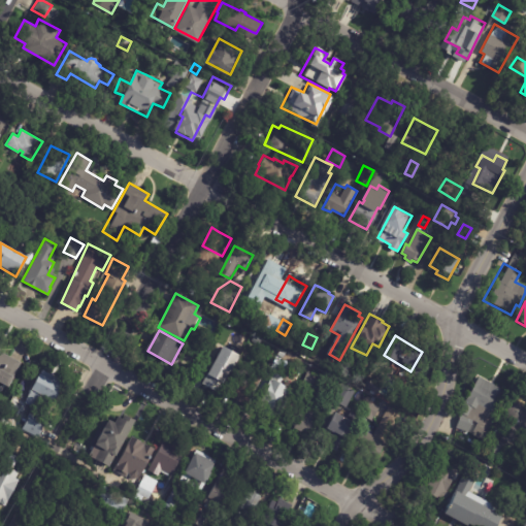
[(233,366),(240,369),(242,364),(259,373),(242,405),(226,396),(233,383),(225,379),(229,372),(228,372),(222,383),(220,382),(215,392),(198,384),(204,372),(206,373),(221,346),(238,355),(233,366)]
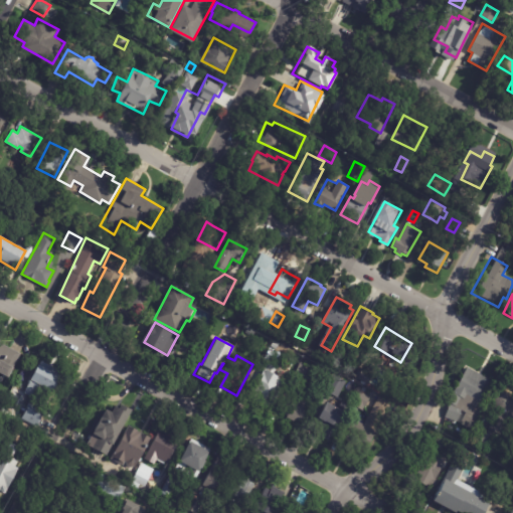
[(280,343),(278,346),(283,349),(276,362),(280,364),(275,372),(280,376),(279,378),(286,381),(270,407),(249,395),(264,372),(257,367),(274,339),(280,343)]
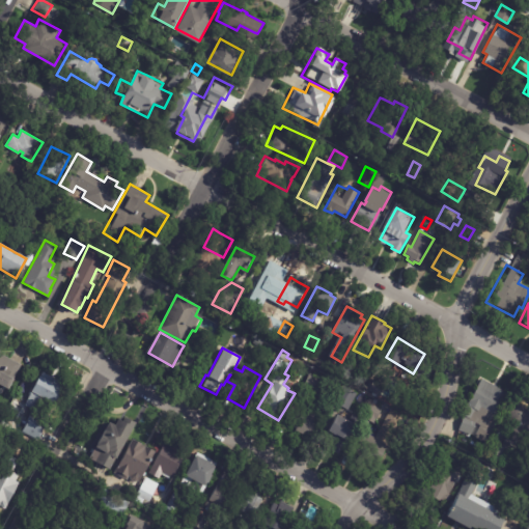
[(0,352),(21,364),(14,378),(16,379),(9,389),(0,384),(0,352)]
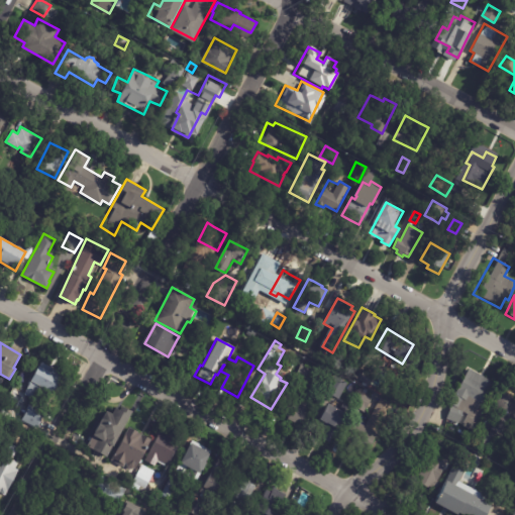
[(299,359),(292,356),(296,349),(303,353),(299,359)]
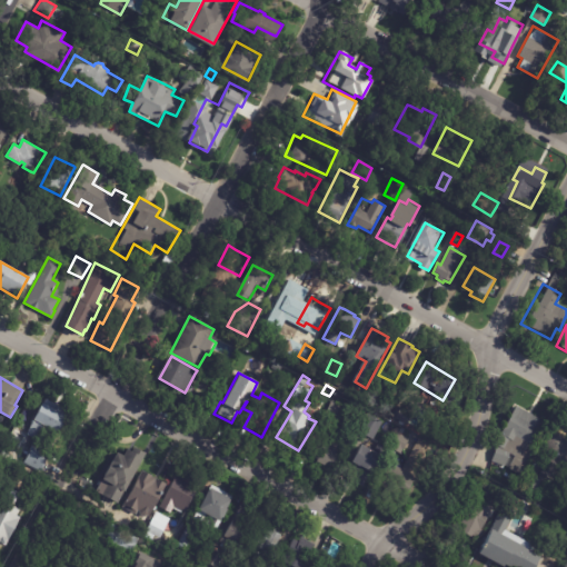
[(331,400),(346,409),(339,421),(325,413),(331,400)]
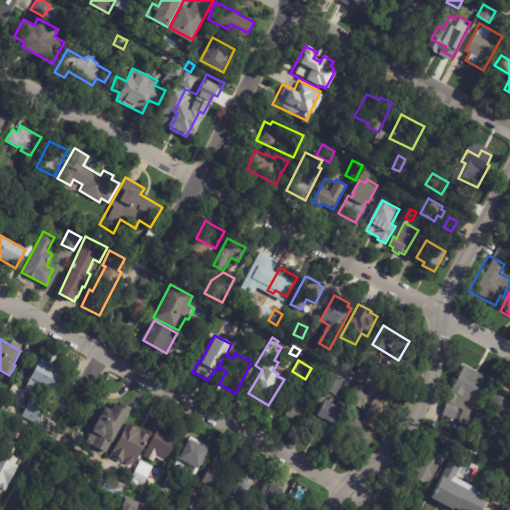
[(39,363),(59,374),(47,397),(37,392),(33,400),(42,405),(33,423),(18,415),(29,394),(20,390),(26,379),(27,379),(37,362),(39,363)]
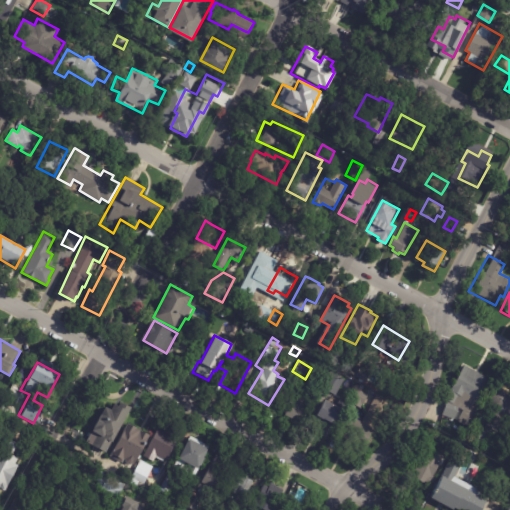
[(373,369),(366,381),(355,374),(362,363),(373,369)]
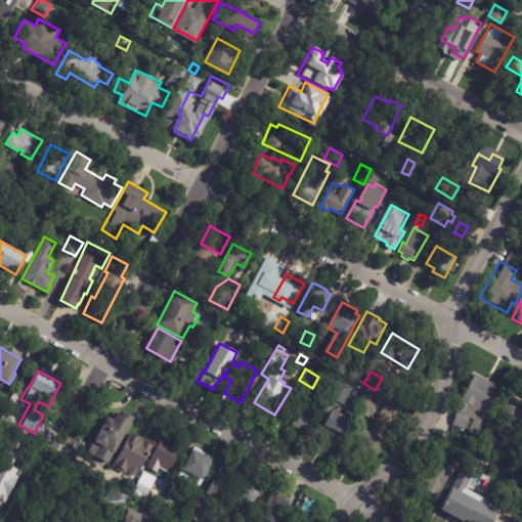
[(476,381),(495,391),(484,414),(482,412),(478,419),(485,423),(475,442),(450,429),(457,417),(453,415),(473,379),(476,381)]
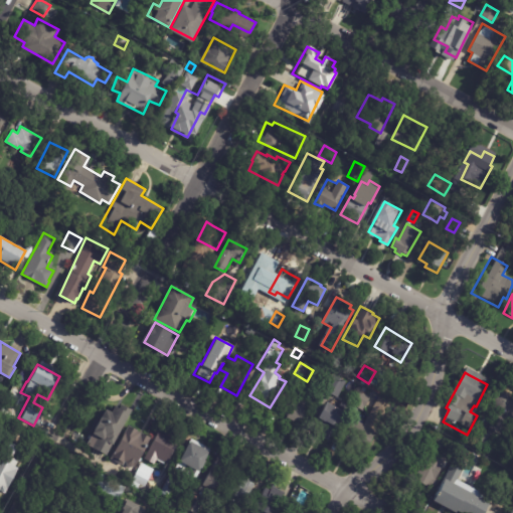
[(338,396),(325,390),(334,373),(346,380),(338,396)]
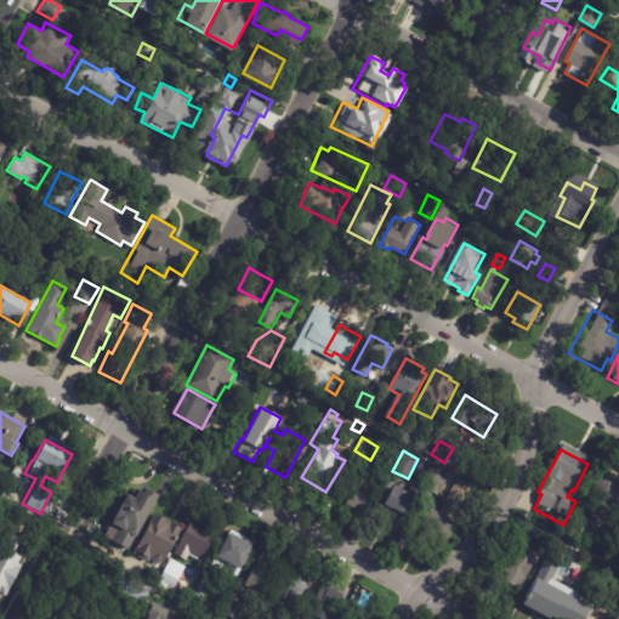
[(369,500),(364,510),(342,498),(356,472),(364,477),(373,461),(387,469),(369,500)]
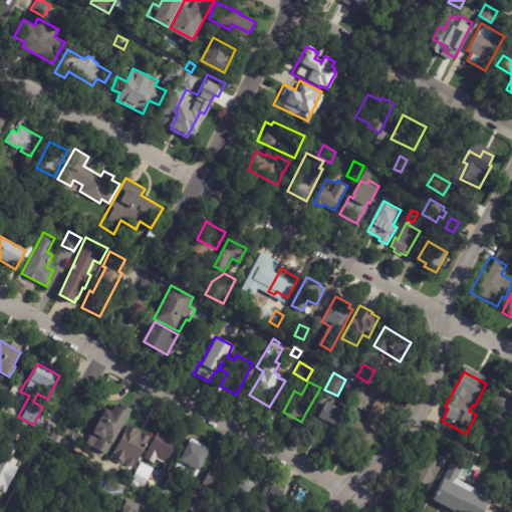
[(511,389),(511,415),(510,414),(507,419),(499,414),(502,410),(492,404),(503,384),(511,389)]
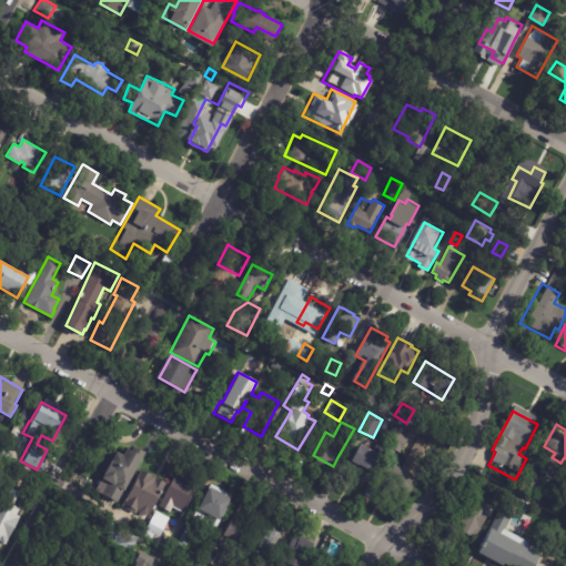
[(407,436),(410,437),(402,453),(396,451),(394,453),(390,451),(398,432),(407,436)]
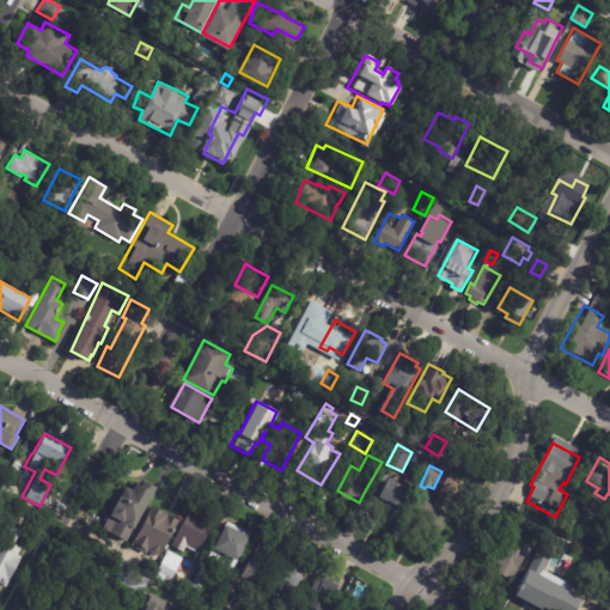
[(453,473),(463,477),(456,492),(462,495),(450,516),(447,514),(440,526),(434,523),(428,534),(406,520),(419,496),(432,504),(450,470),(453,473)]
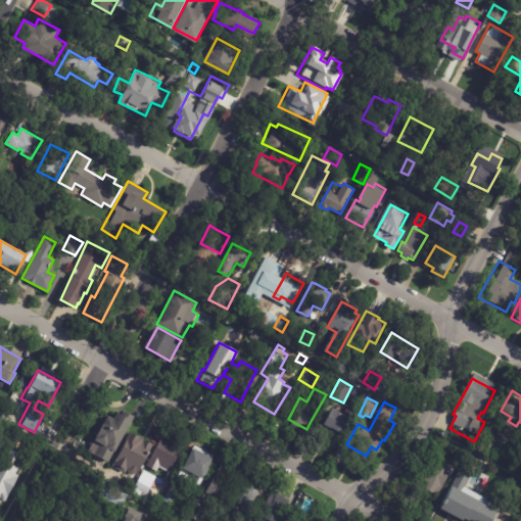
[(353,419),(354,420),(342,442),(338,439),(333,447),(324,442),(332,427),(327,425),(335,410),(353,419)]
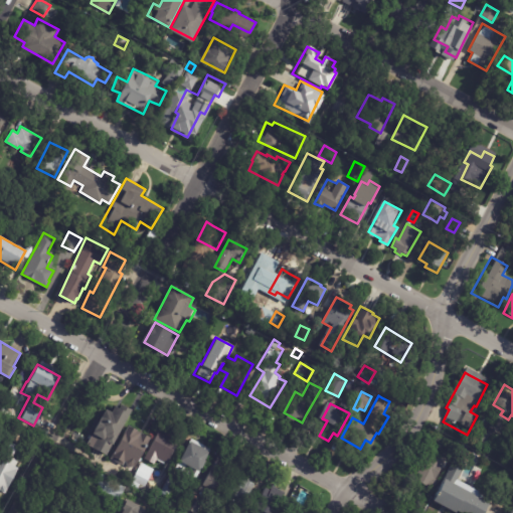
[(112,446),(110,445),(104,455),(89,447),(95,436),(92,434),(105,409),(111,412),(114,406),(118,408),(120,404),(131,409),(112,446)]
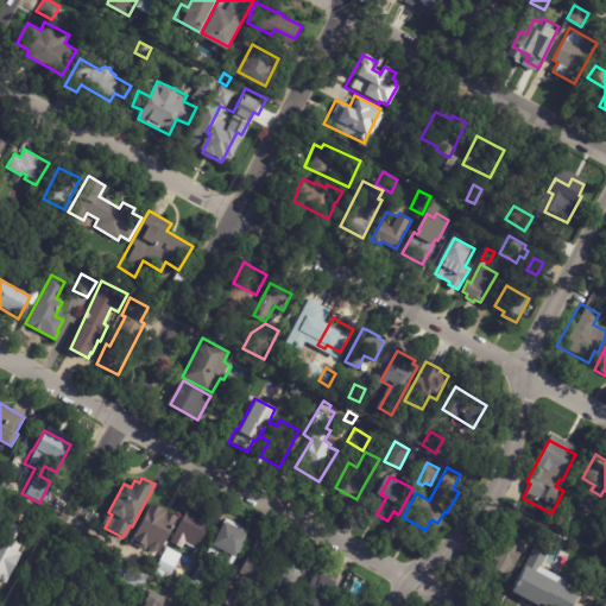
[(162,510),(175,517),(156,550),(151,551),(147,549),(146,545),(144,544),(141,549),(127,541),(150,503),(162,510)]
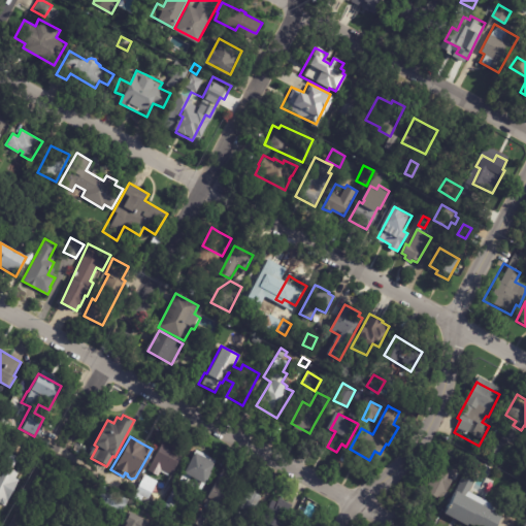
[(181,447),(185,448),(168,478),(165,477),(162,483),(144,473),(164,437),(181,447)]
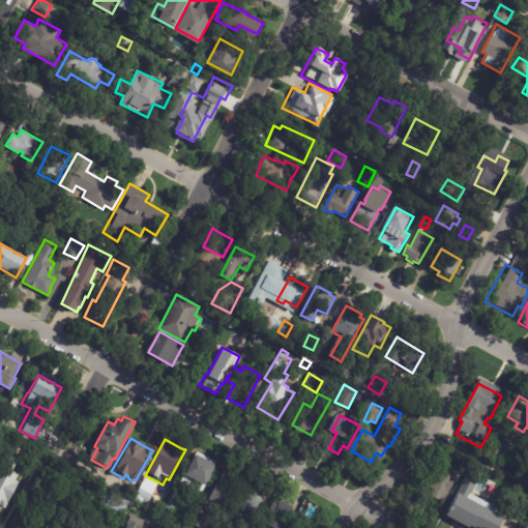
[(440,448),(450,453),(443,466),(433,461),(440,448)]
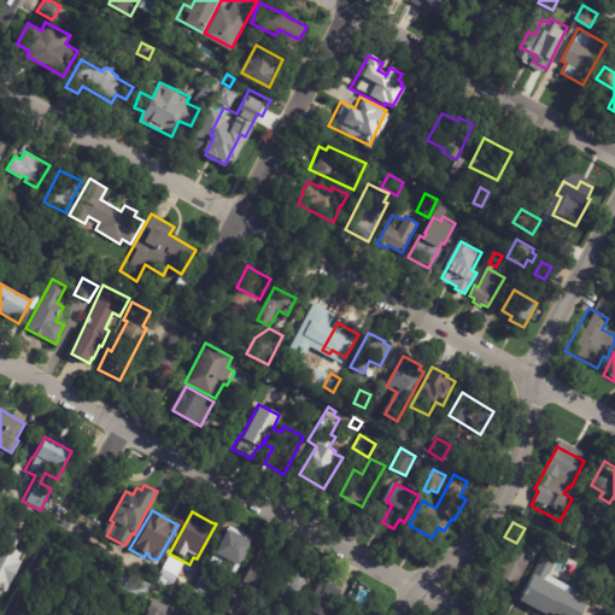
[(21,551),(23,552),(19,560),(23,561),(7,592),(0,589),(0,536),(5,526),(23,536),(16,549),(21,551)]
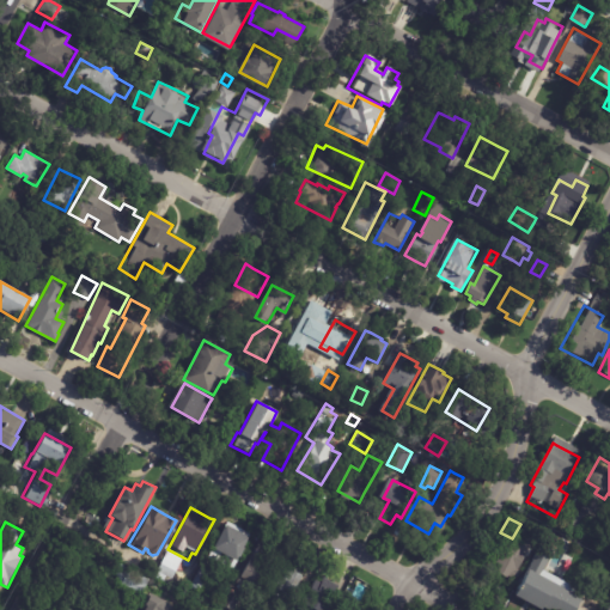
[(226,525),(246,536),(245,538),(248,541),(235,563),(233,563),(229,572),(205,557),(225,524),(226,525)]
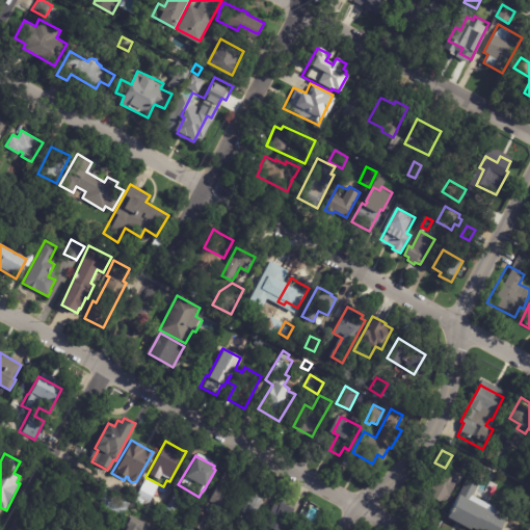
[(467,462),(446,505),(422,493),(434,467),(445,472),(452,456),(467,462)]
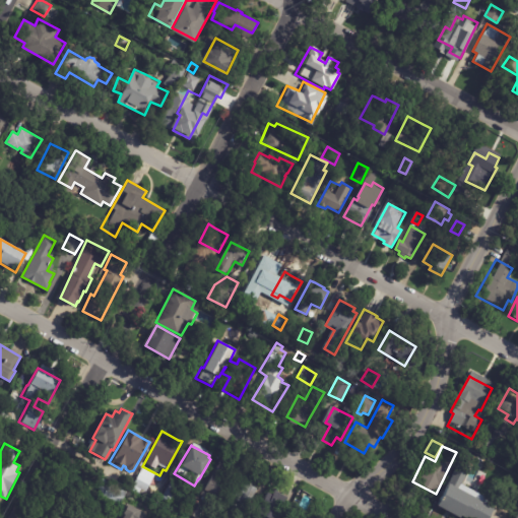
[(212,505),(202,500),(204,498),(199,495),(218,460),(238,471),(220,502),(218,501),(215,507),(212,505)]
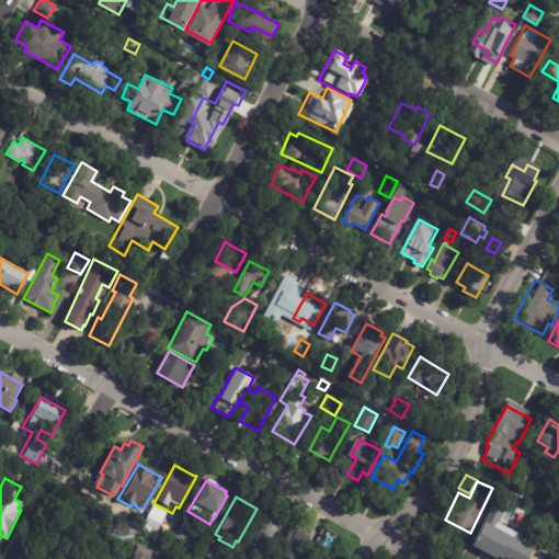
[(529,542),(527,545),(535,549),(529,558),(504,558),(501,557),(500,558),(471,543),(497,497),(509,503),(501,517),(514,524),(513,527),(532,537),(529,542)]
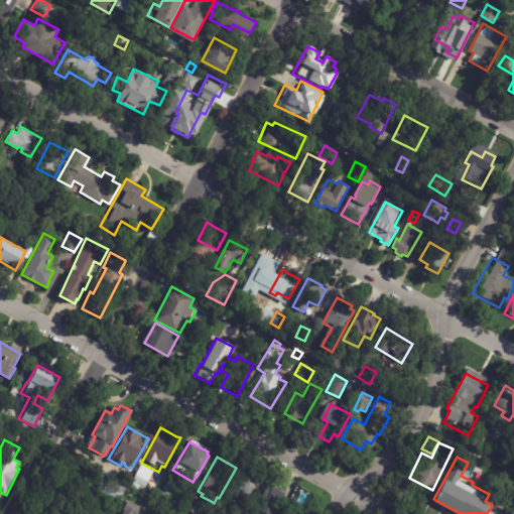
[(250,479),(249,481),(255,485),(245,502),(226,491),(238,471),(250,479)]
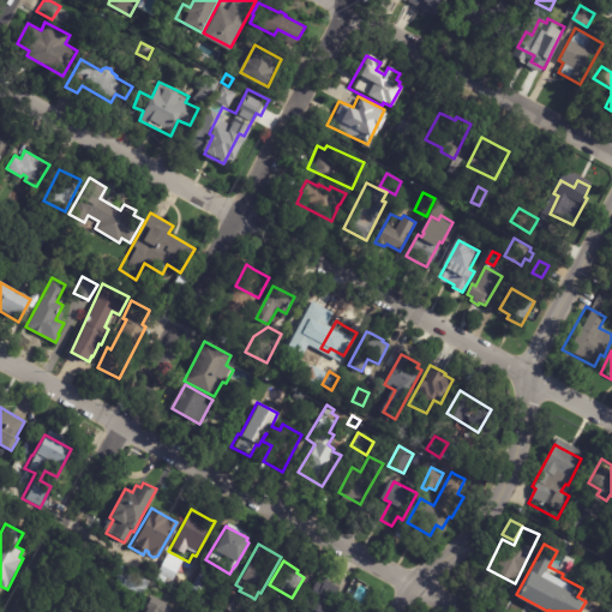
[(202,569),(210,574),(199,594),(190,589),(202,569)]
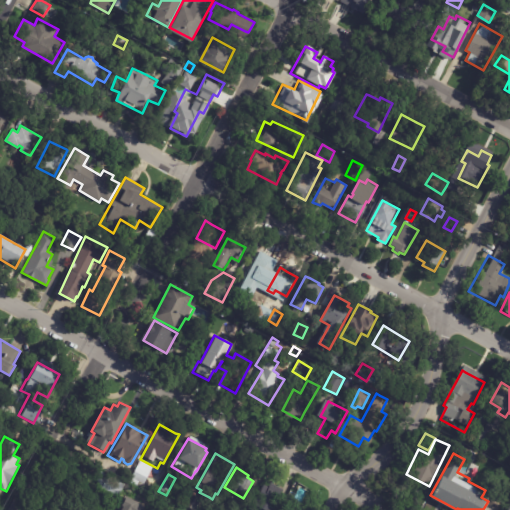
[(110,492),(101,488),(108,475),(125,484),(118,497),(110,492)]
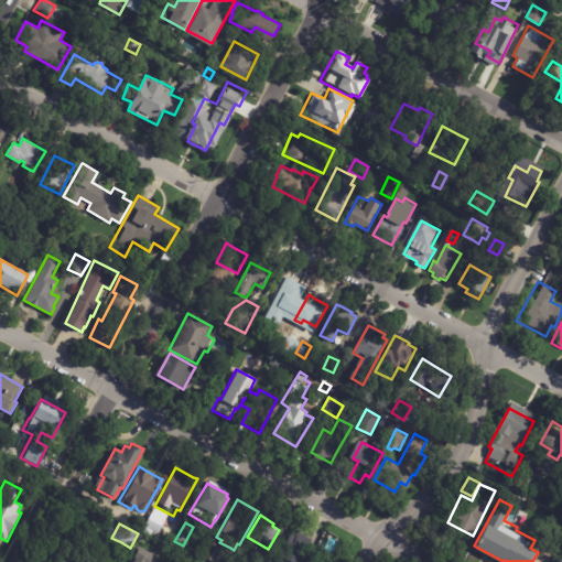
[(160,537),(166,523),(175,529),(169,541),(160,537)]
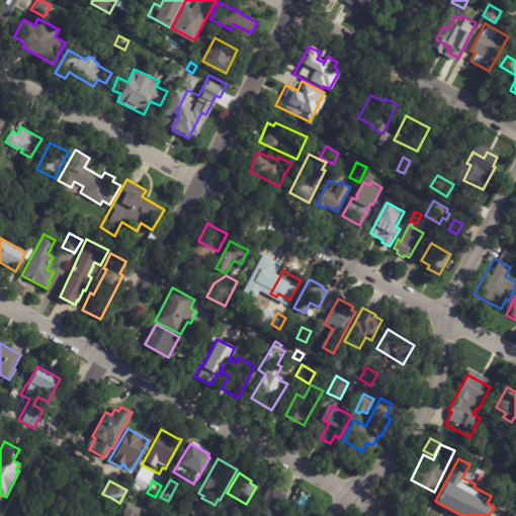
[(283,494),(281,497),(284,499),(273,515),(246,515),(248,514),(251,515),(260,515),(262,514),(254,510),(265,490),(268,492),(271,488),(283,494)]
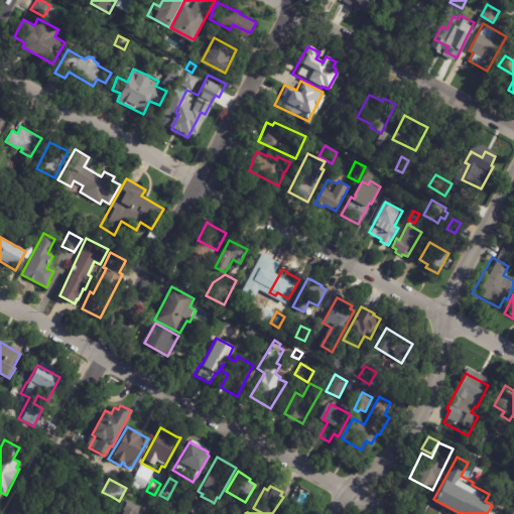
[(203,503),(197,513),(185,508),(191,497),(203,503)]
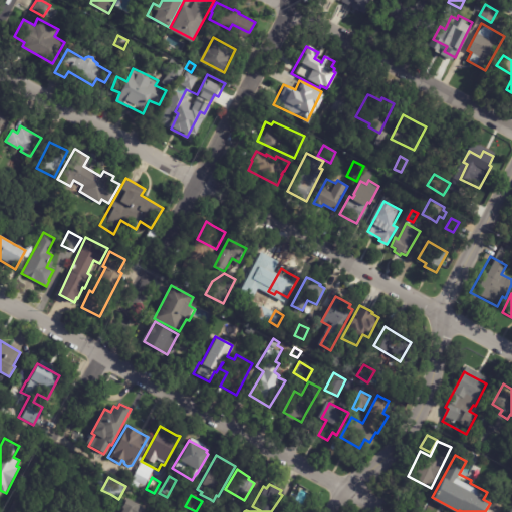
[(511,511),(511,503),(509,502),(503,511),(511,511)]
